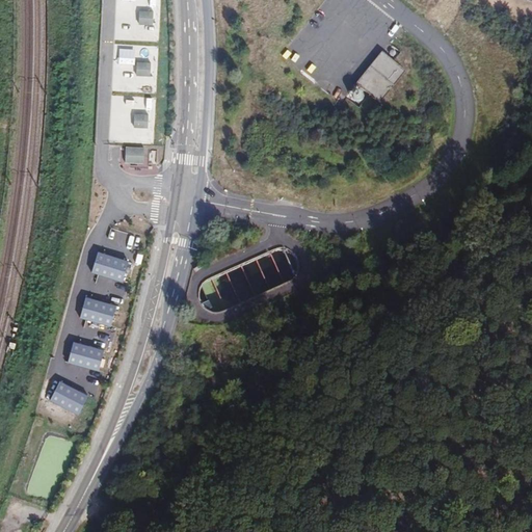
[(153,11),(139,10),(139,25),(153,25),(153,11)]
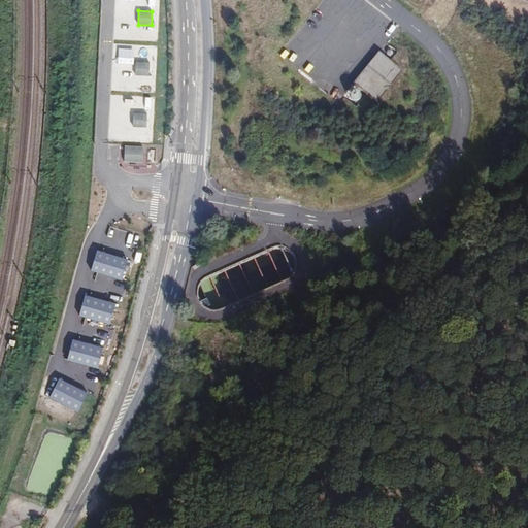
[(151,40),(152,33),(123,32),(123,39),(151,40)]
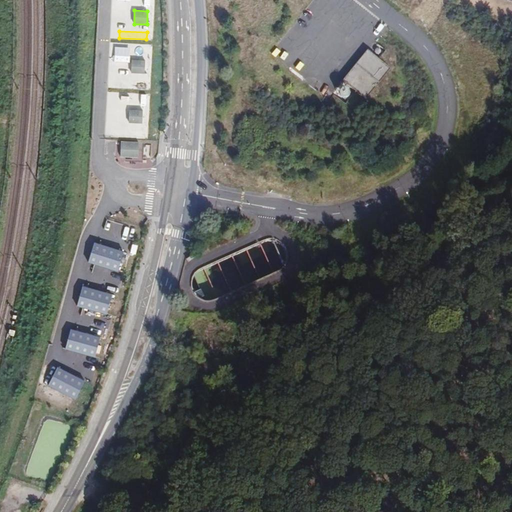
[(135,43),(132,52),(145,55),(147,46),(135,43)]
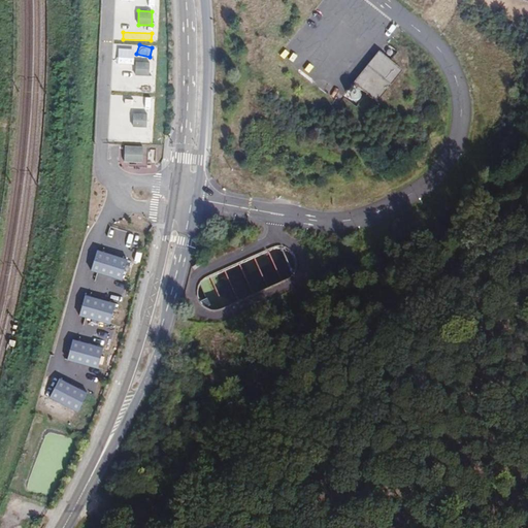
[(376,52),(351,84),(374,102),(400,70),(376,52)]
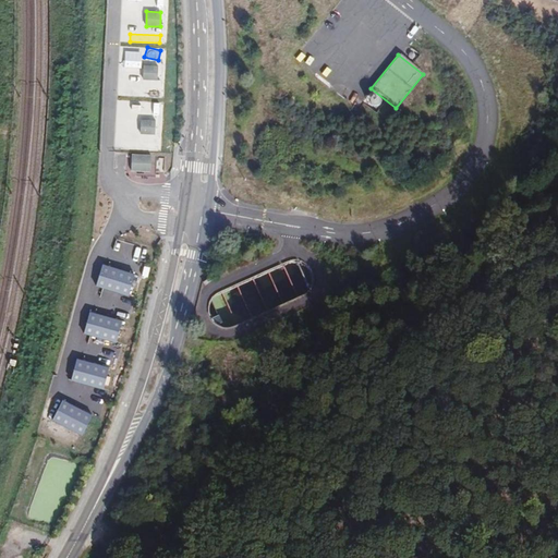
[(158,64),(144,64),(144,79),(158,80),(158,64)]
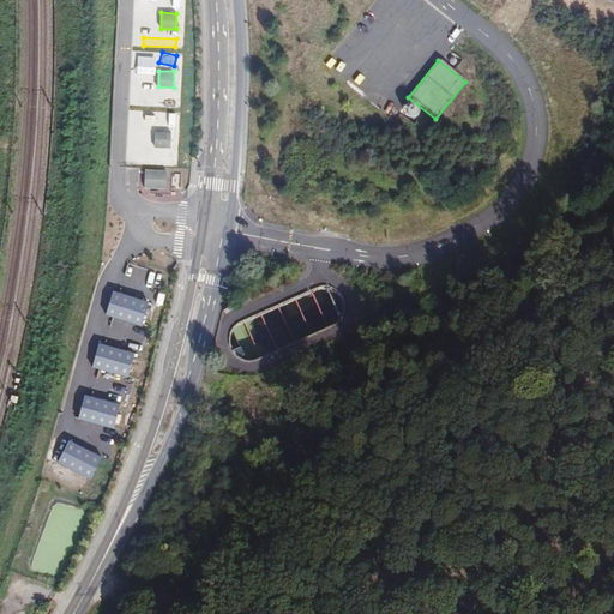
[(402,112),(407,121),(416,115),(410,106),(402,112)]
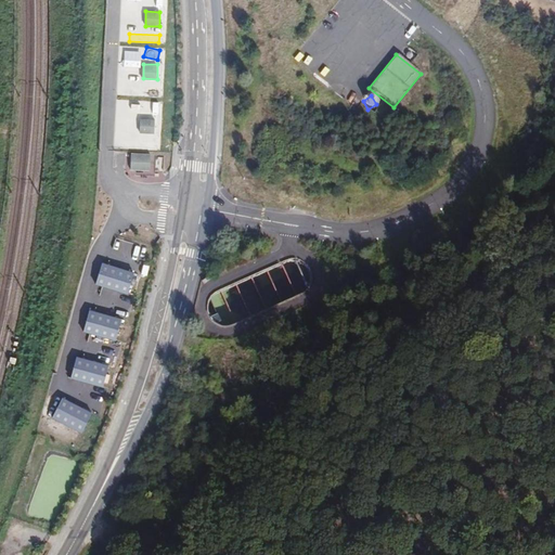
[(153,111),(154,102),(136,102),(136,111),(153,111)]
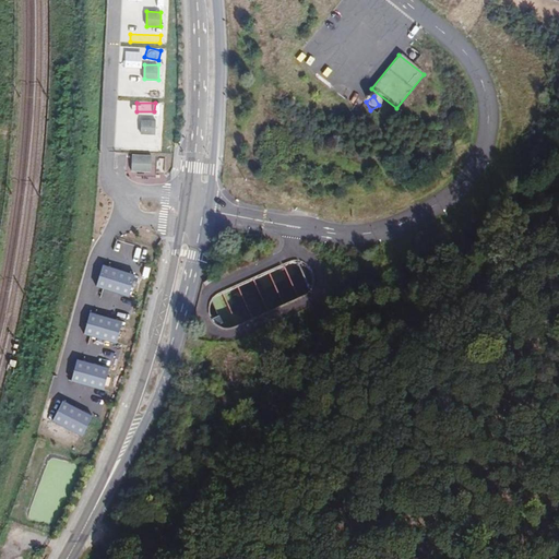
[(155,120),(142,119),(141,134),(155,134),(155,120)]
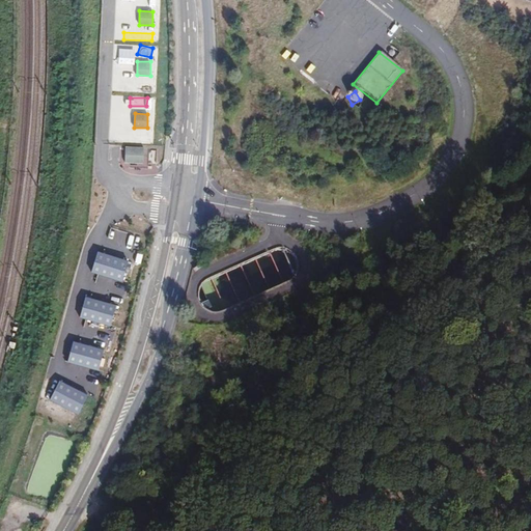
[(144,147),(126,146),(124,163),(143,163),(144,147)]
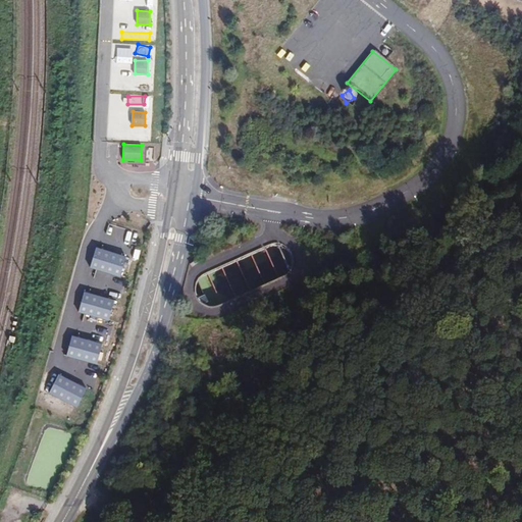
[(107,252),(96,249),(91,268),(123,277),(128,258),(118,255),(107,252)]
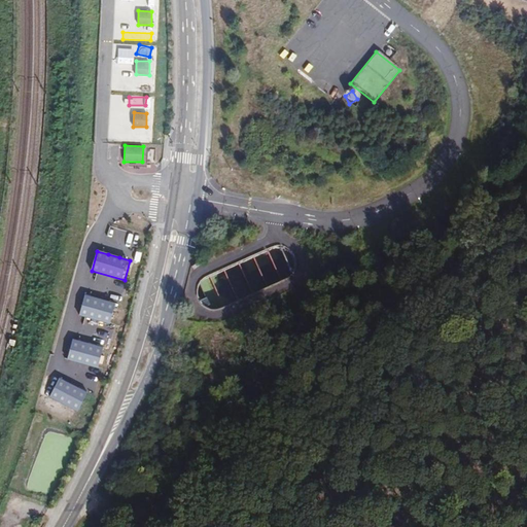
[(95,297),(84,295),(79,316),(111,324),(116,303),(105,301),(95,297)]
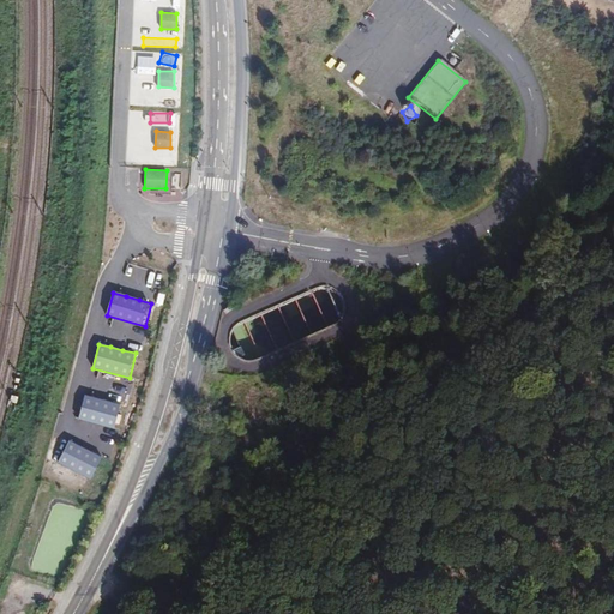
[(103,401),(85,396),(79,419),(115,429),(121,405),(103,401)]
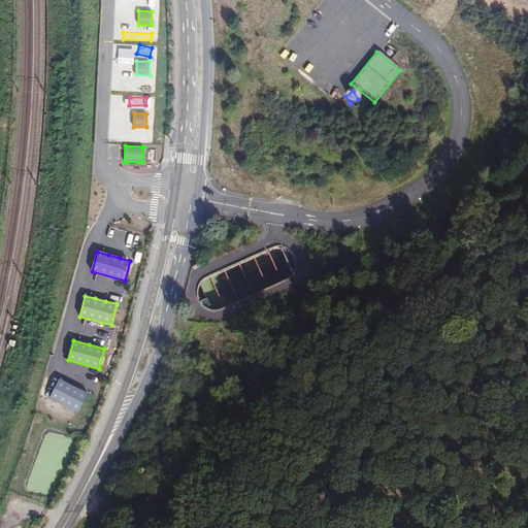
[(73,387),(59,381),(50,400),(78,414),(88,394),(73,387)]
